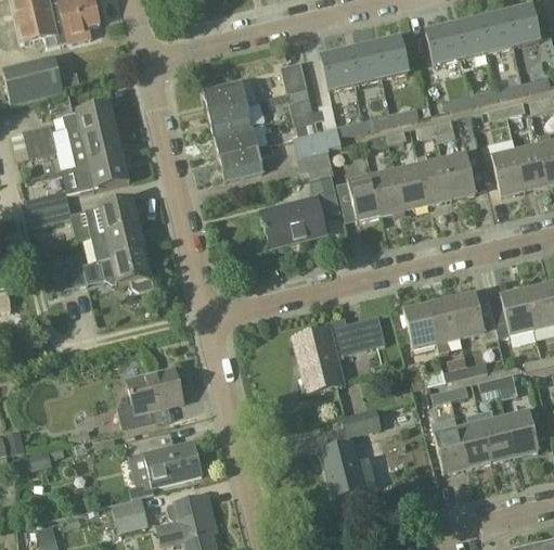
[(21,42),(58,34),(50,3),(49,0),(14,0),(16,7),(13,8),(21,42)]
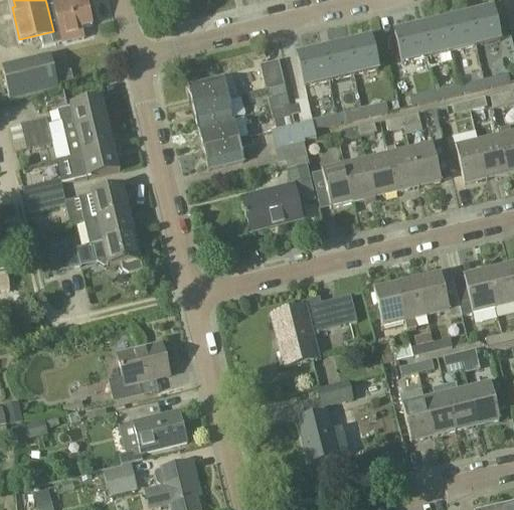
[(46,3),(53,31),(55,41),(55,42),(82,36),(80,25),(94,22),(89,0),(76,0),(72,1),(72,0),(54,0),(54,1),(46,3)]
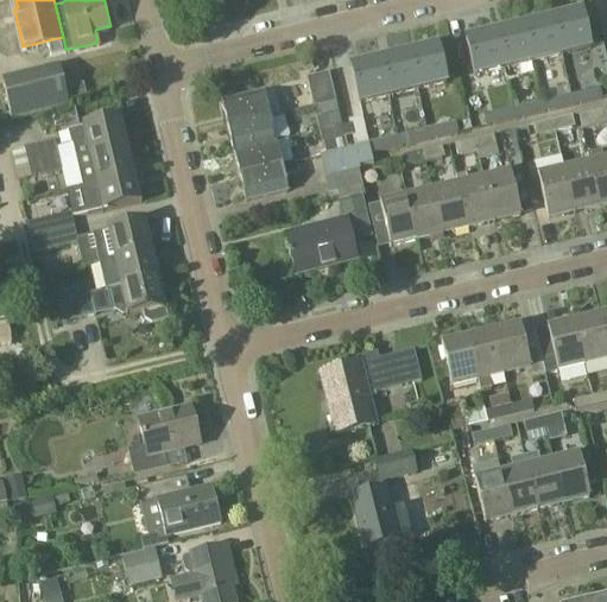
[(552,16),(561,51),(590,44),(582,8),(552,16)]
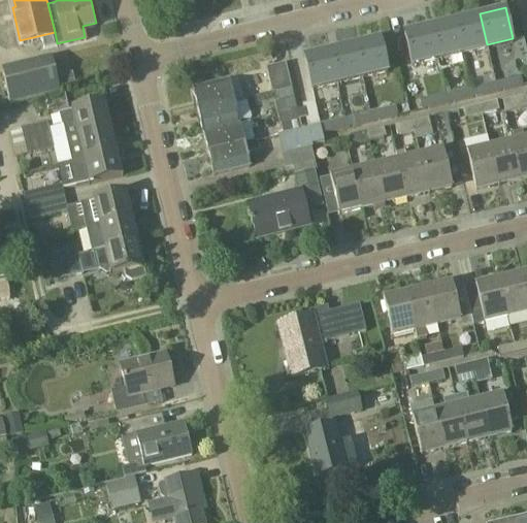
[(480,13),(455,19),(462,51),(487,44),(480,13)]
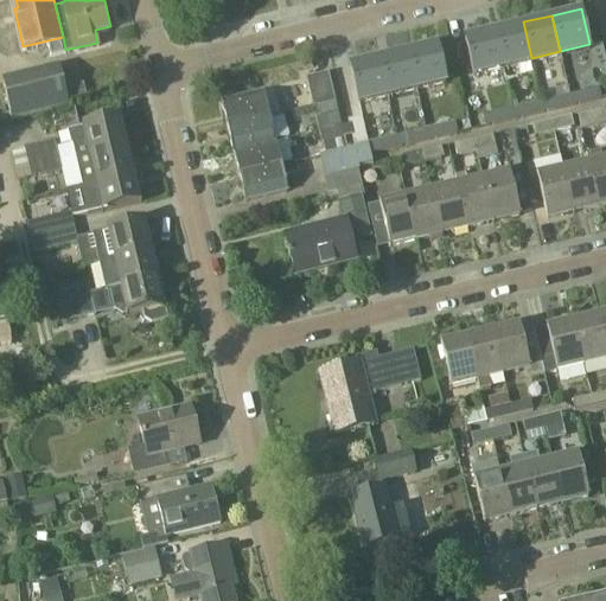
[(523,21),(495,29),(503,64),(531,58),(523,21)]
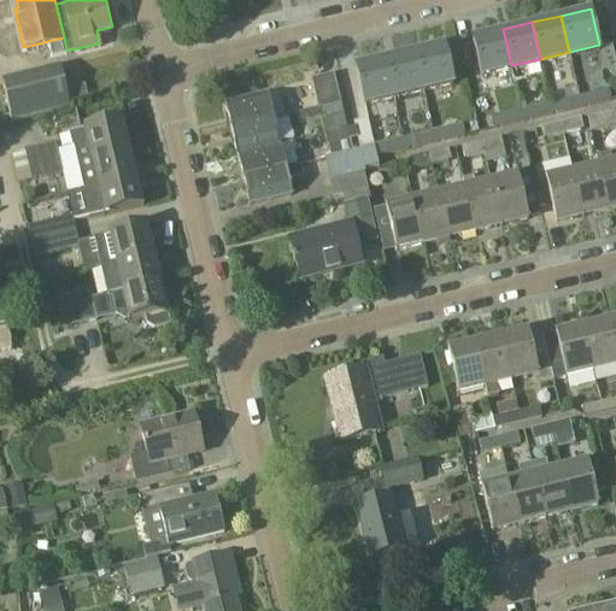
[(481,72),(511,65),(503,29),(473,36),(481,72)]
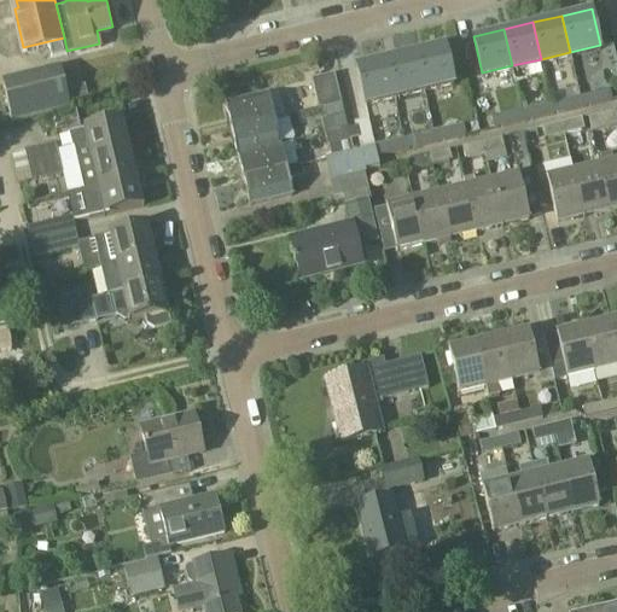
[(415,50),(424,87),(454,80),(446,44),(415,50)]
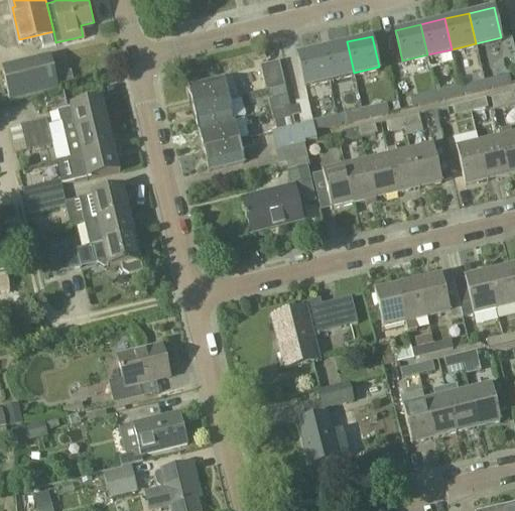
[(347,41),(323,47),(330,78),(354,73),(347,41)]
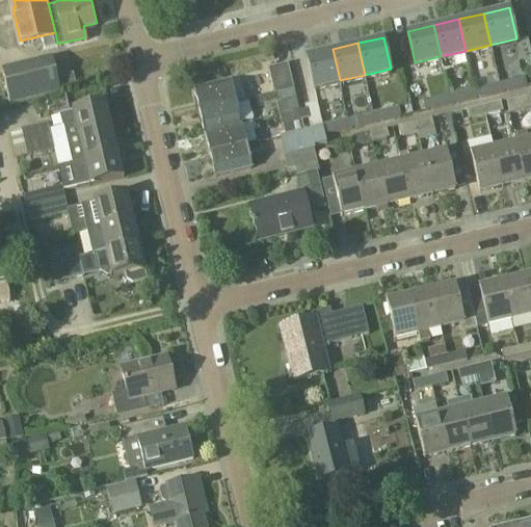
[(314,86),(340,80),(333,49),(307,55),(314,86)]
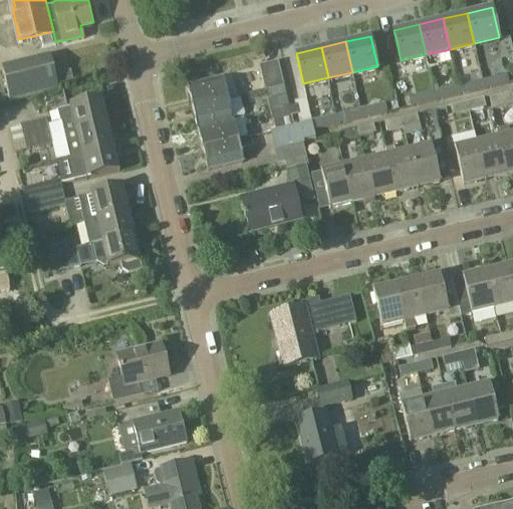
[(51,51),(36,55),(2,63),(10,97),(59,85),(51,51)]
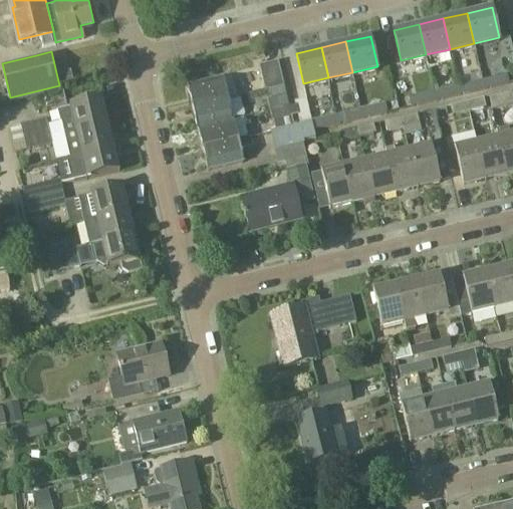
[(265,86),(269,85),(284,82),(278,58),(259,62),(265,86)]
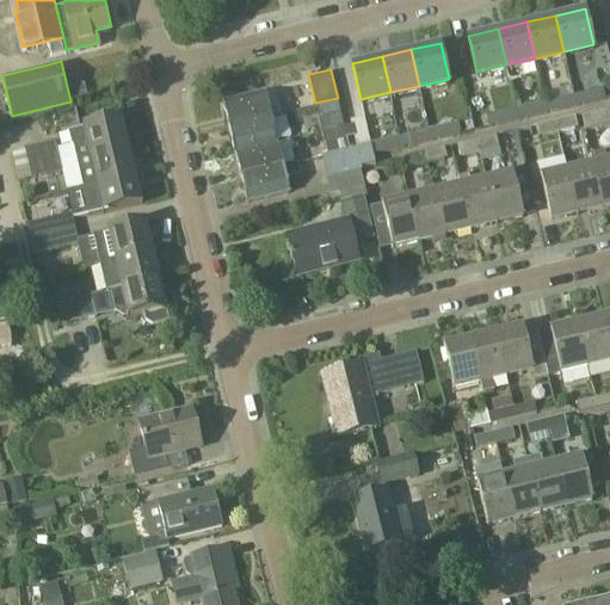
[(84,80),(69,84),(72,97),(87,93),(84,80)]
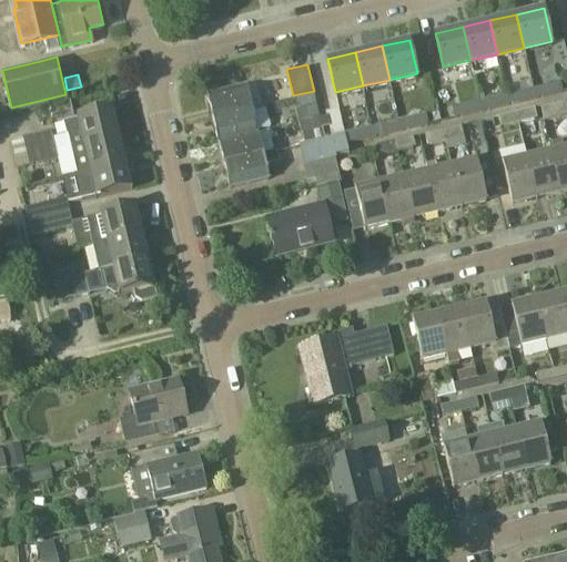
[(560,79),(533,85),(536,95),(563,90),(560,79)]
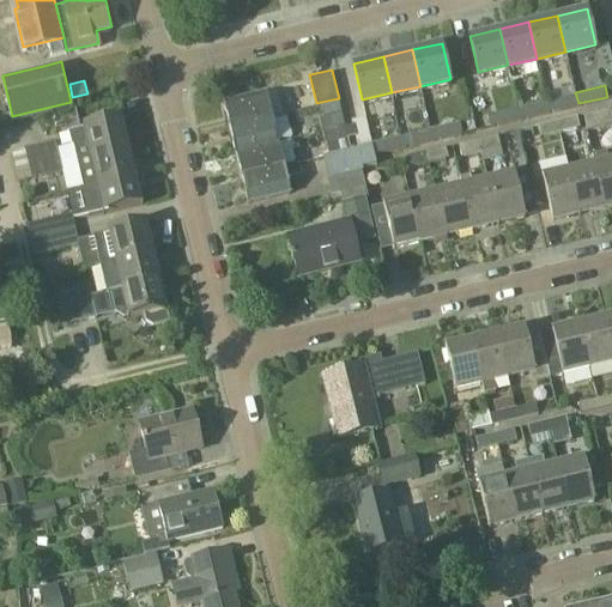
[(230,125),(273,114),(267,89),(224,99),(230,125)]
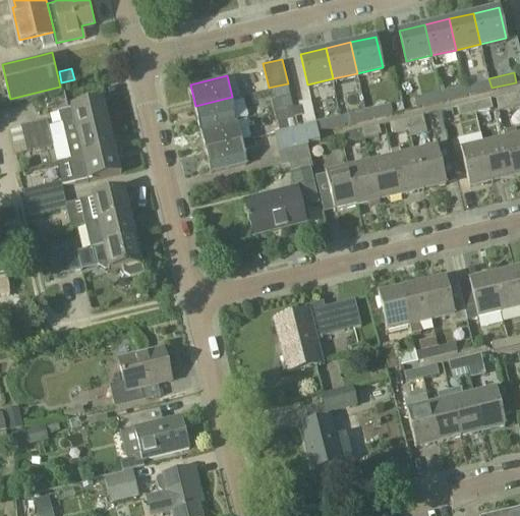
[(488,78),(464,83),(467,94),(492,88),(488,78)]
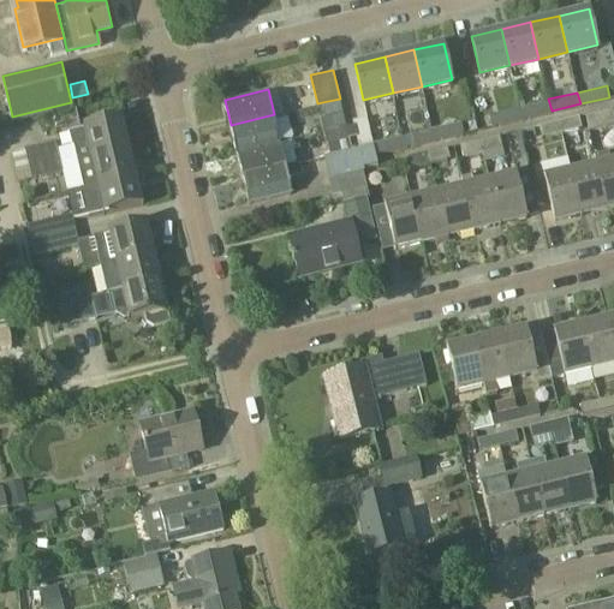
[(548,99),(519,106),(522,118),(552,111),(548,99)]
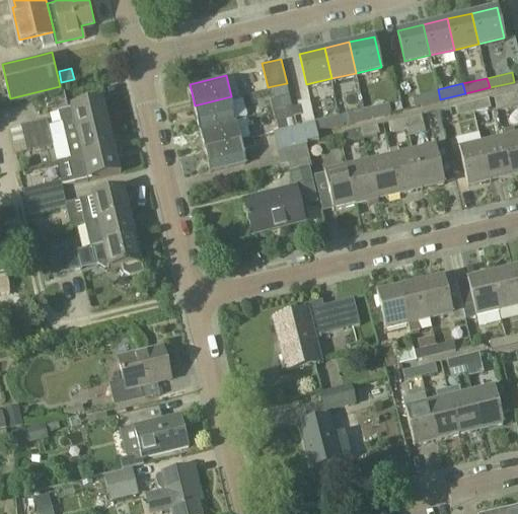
[(494,94),(497,106),(517,100),(517,94),(516,88),(494,94)]
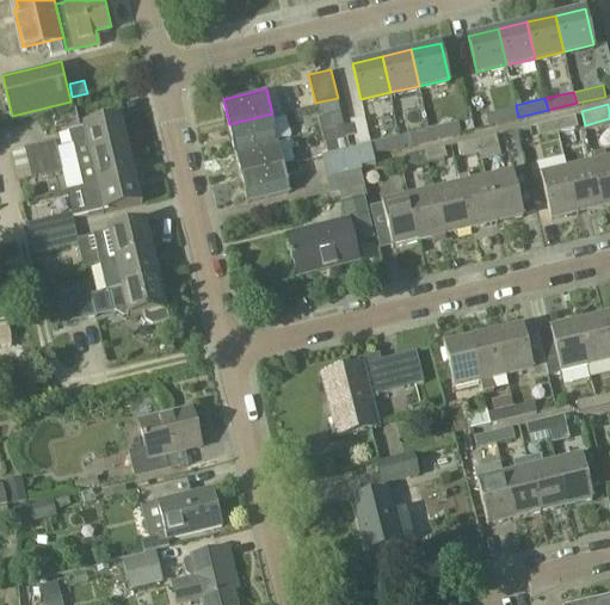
[(490,123),(518,117),(516,105),(487,112),(490,123)]
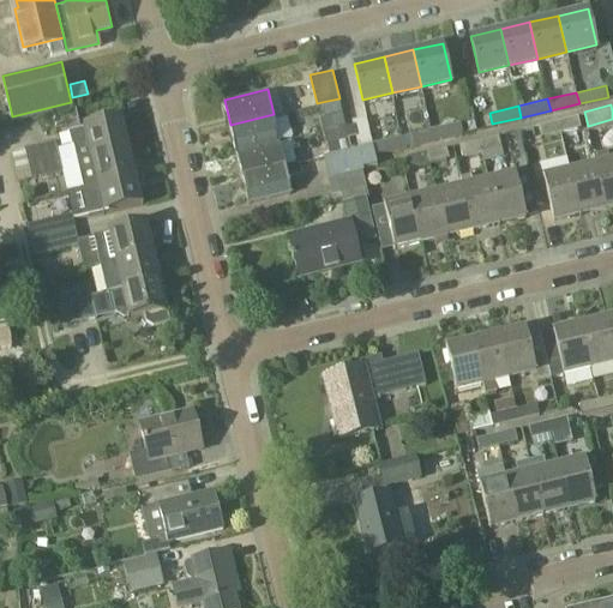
[(343,110),(342,110),(319,115),(325,140),(348,136),(343,110)]
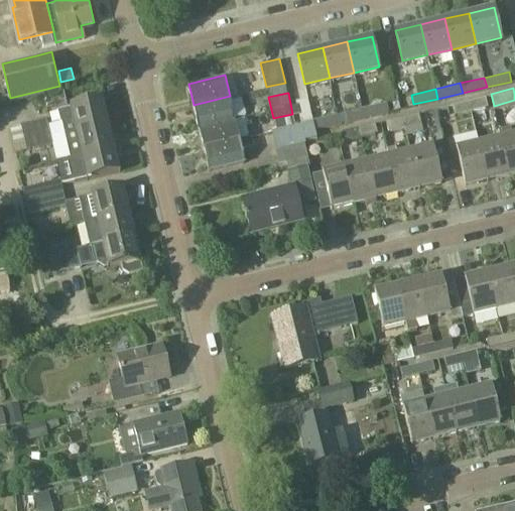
[(65,130),(110,119),(104,95),(59,105),(65,130)]
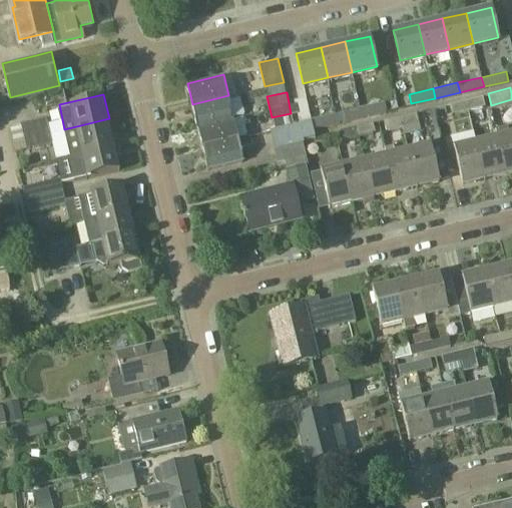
[(466,98),(469,107),(485,104),(483,94),(466,98)]
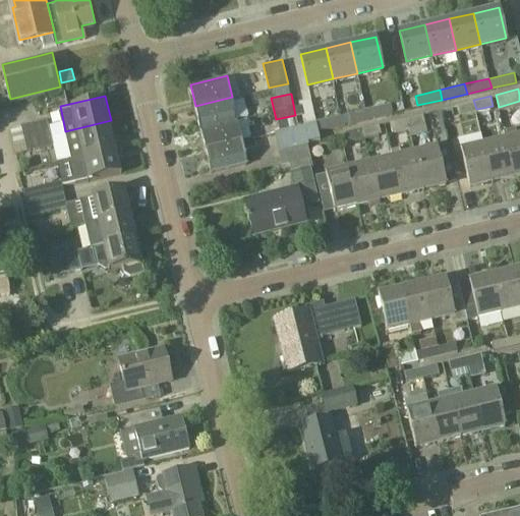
[(195,106),(200,126),(237,118),(248,115),(244,98),(233,101),(232,97),(195,106)]
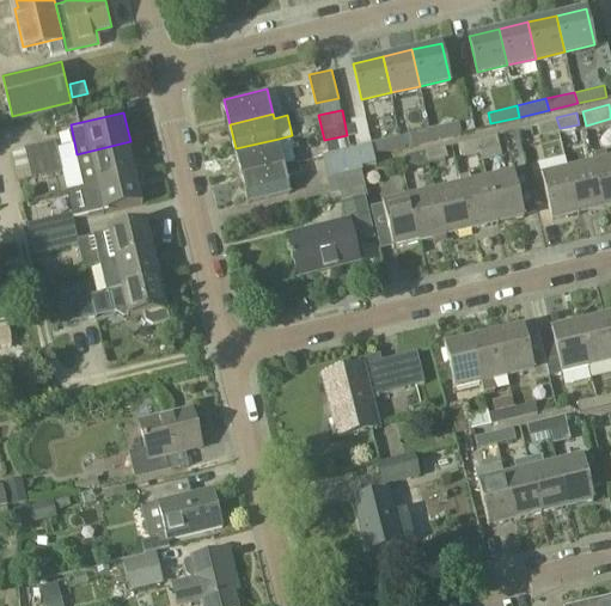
[(372,141),(372,140),(366,114),(350,117),(358,145),(372,141)]
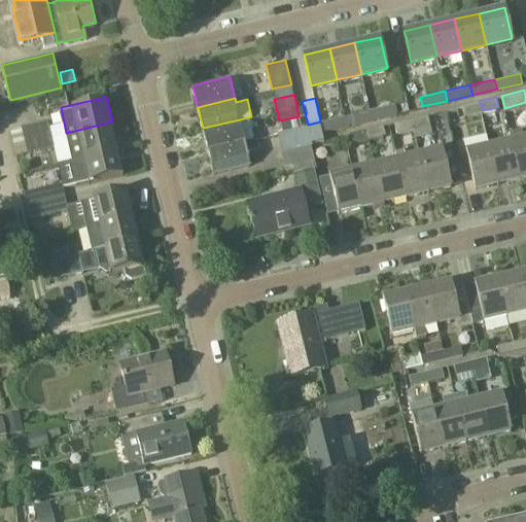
[(464,114),(482,110),(479,101),(462,105),(464,114)]
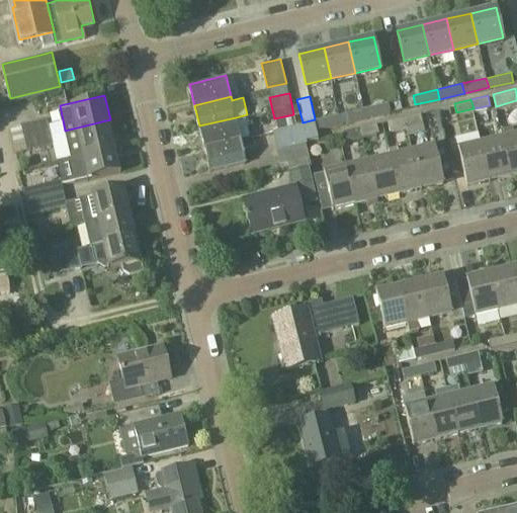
[(363,107),(366,117),(391,111),(388,101),(363,107)]
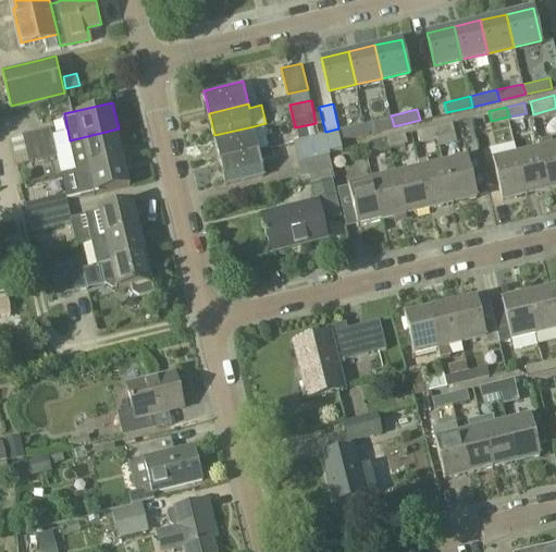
[(391,115),(365,121),(368,132),(394,126),(391,115)]
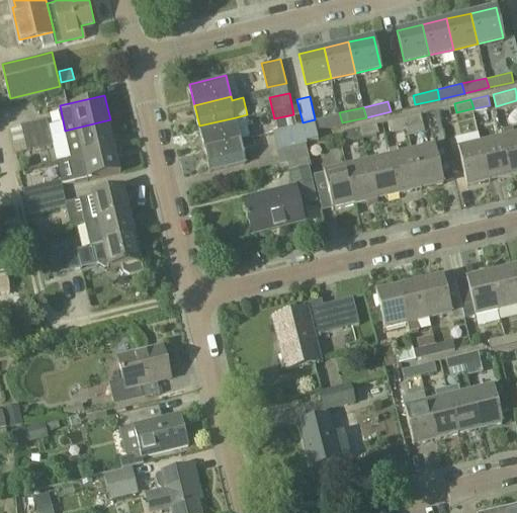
[(404,115),(407,124),(423,120),(421,111),(404,115)]
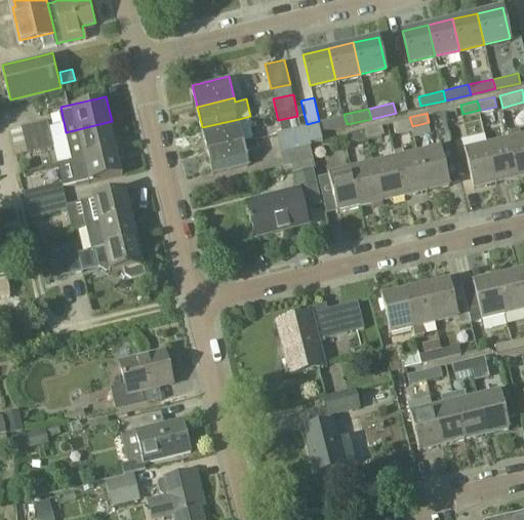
[(344,114),(319,120),(319,121),(321,131),(347,124),(344,114)]
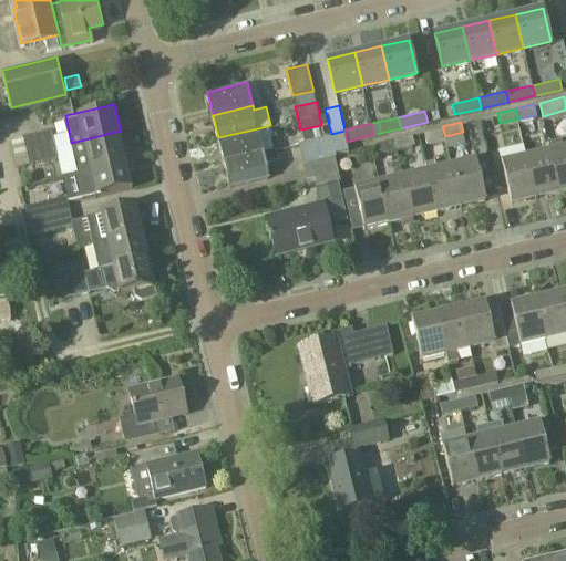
[(426,141),(445,136),(442,126),(424,131),(426,141)]
